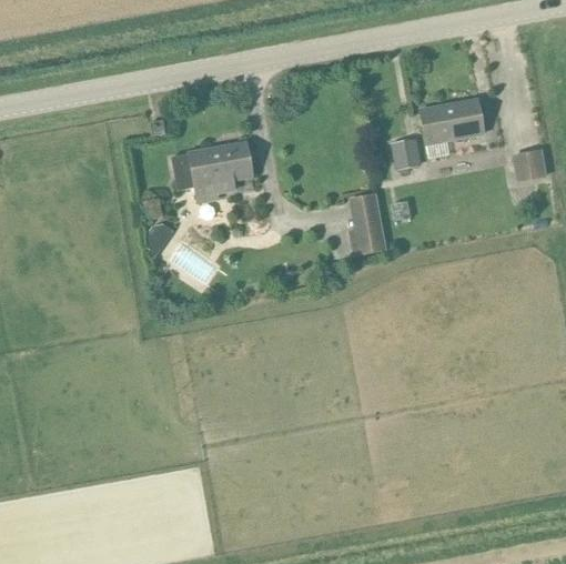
[(478,100),(420,110),(425,143),(427,142),(430,158),(450,153),(446,139),(485,132),(478,100)]
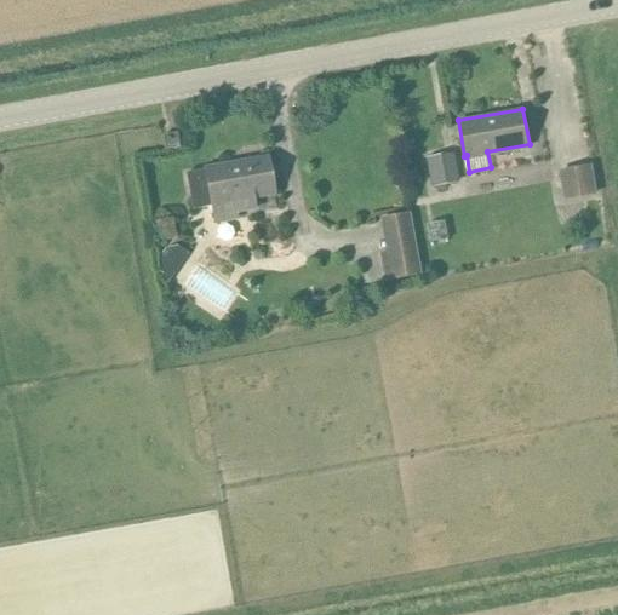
[(167,148),(183,145),(179,130),(165,132),(167,148)]
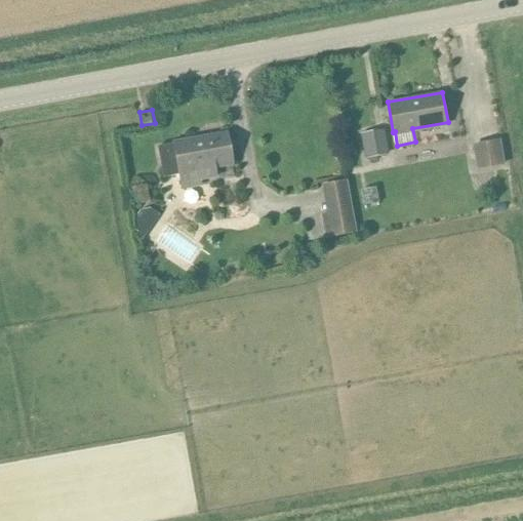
[(365,156),(386,152),(381,127),(361,131),(365,156)]
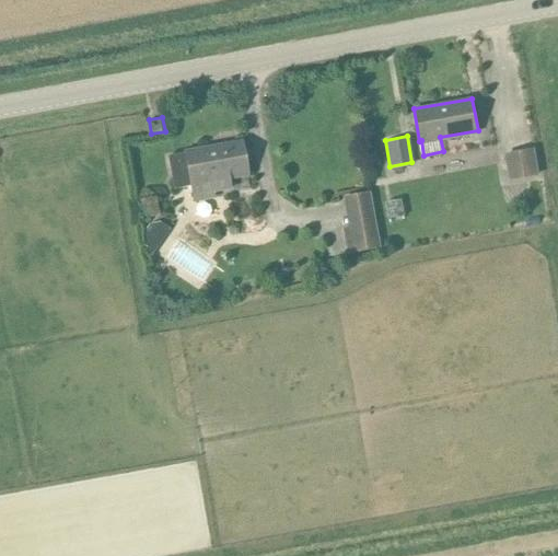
[(232,186),(231,176),(250,172),(243,140),(170,154),(175,185),(193,182),(194,183),(195,183),(198,199),(214,196),(213,189),(232,186)]
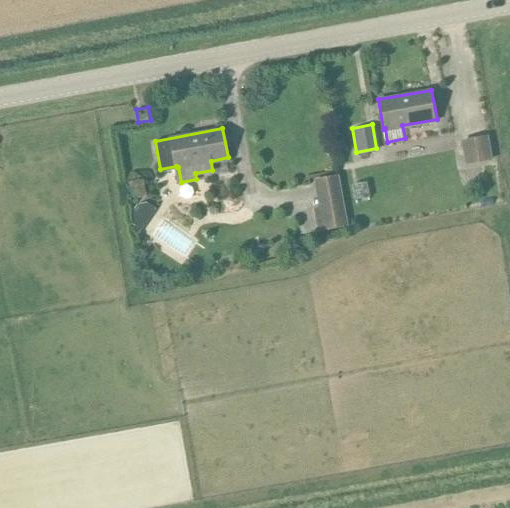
[(493,158),(488,133),(461,138),(466,163),(493,158)]
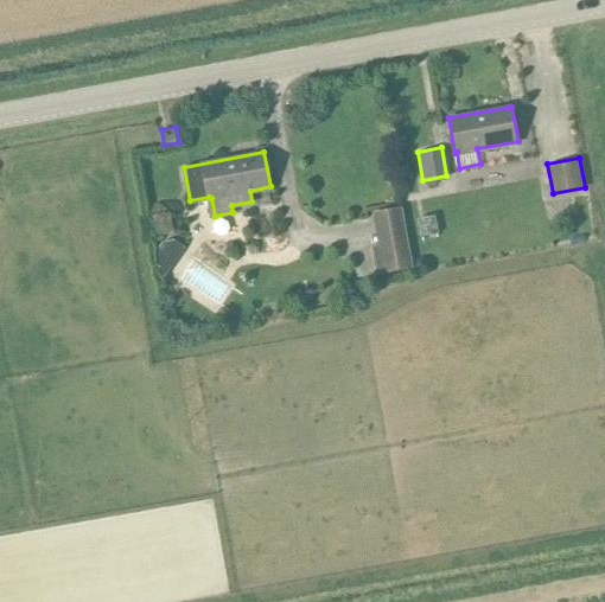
[(380,244),(373,245),(377,274),(413,267),(408,239),(380,244)]
